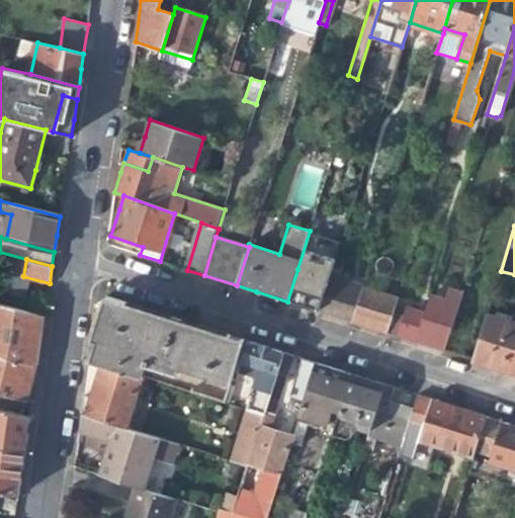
[(317,276),(297,269),(287,301),(307,308),(317,276)]
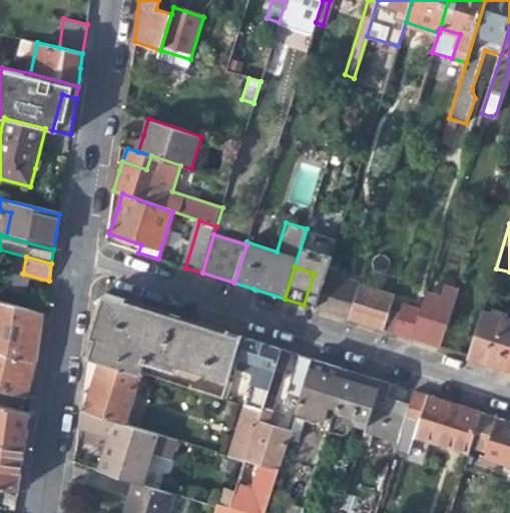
[(316,308),(350,319),(360,285),(327,275),(316,308)]
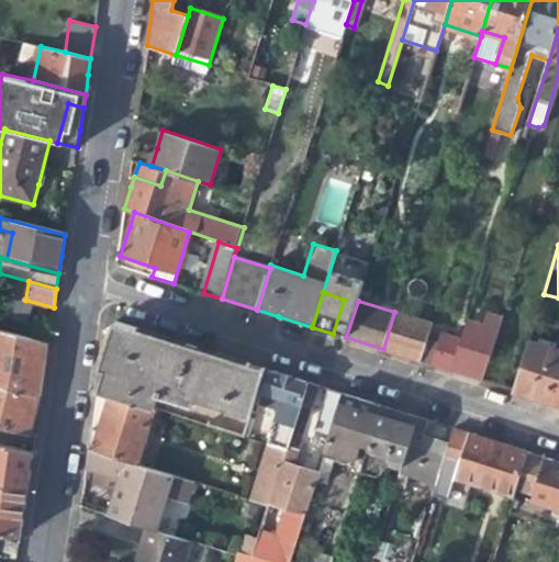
[(432,323),(394,312),(383,349),(420,360),(432,323)]
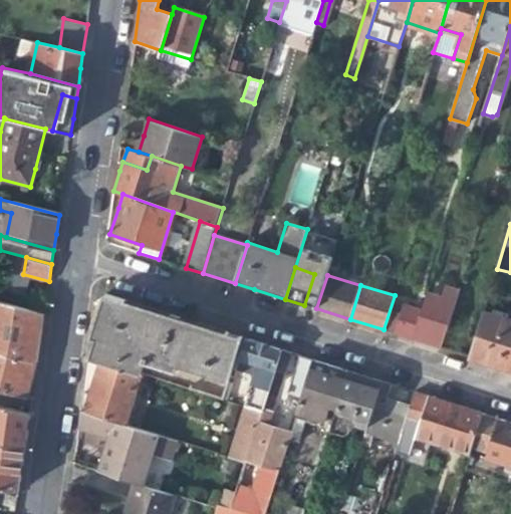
[(447,287),(443,297),(456,301),(459,290),(447,287)]
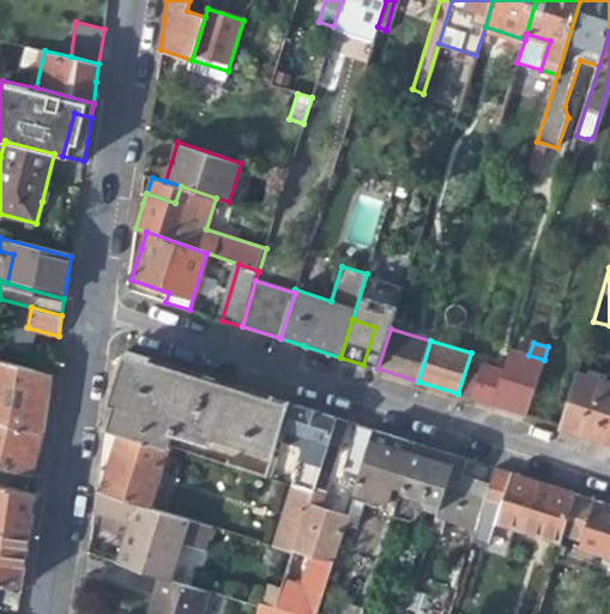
[(503,369),(499,383),(491,407),(526,416),(544,360),(529,355),(509,349),(503,369)]
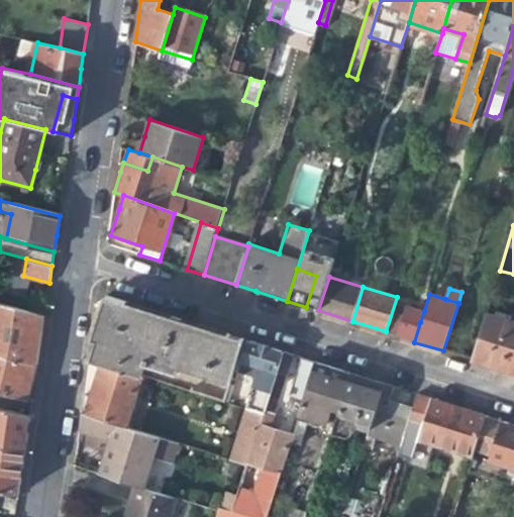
[(98,301),(89,358),(102,363),(144,376),(148,364),(181,374),(184,367),(233,383),(245,340),(227,334),(225,337),(127,306),(128,303),(108,297),(98,301)]
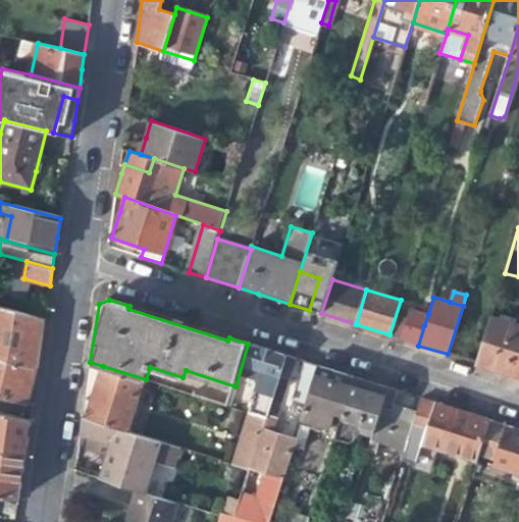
[(0,306),(0,359),(37,369),(41,344),(45,318),(0,306)]
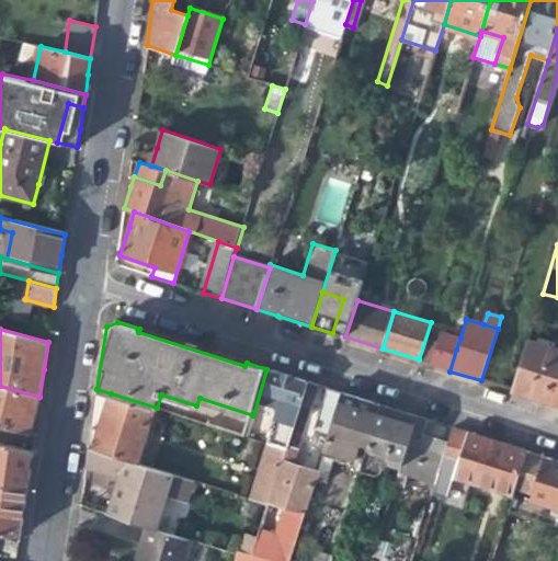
[(430,365),(450,371),(456,350),(460,338),(441,332),(433,355),(430,365)]
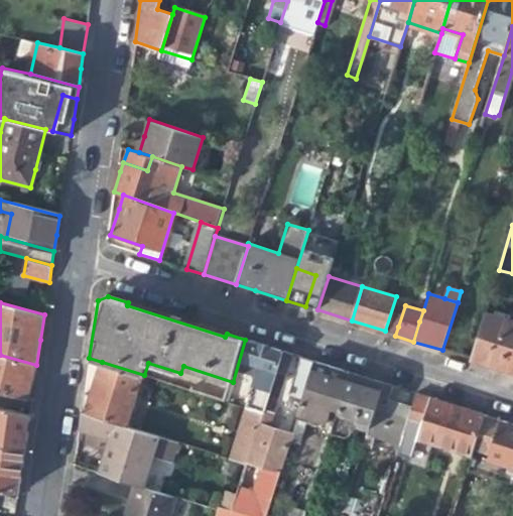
[(512,320),(486,312),(471,359),(494,366),(512,372),(512,320)]
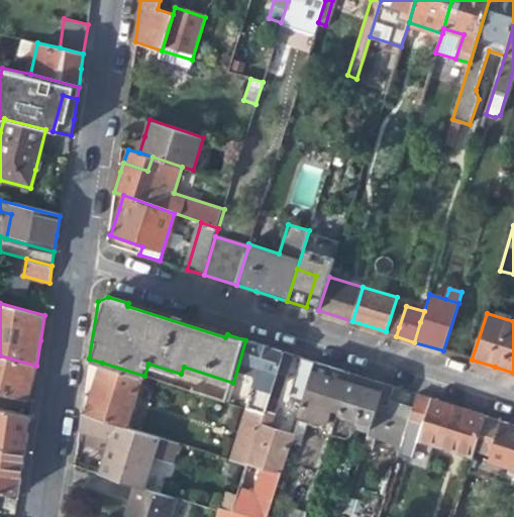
[(260,377),(249,409),(266,414),(267,412),(285,351),(276,349),(258,343),(250,341),(244,362),(266,369),(260,377)]
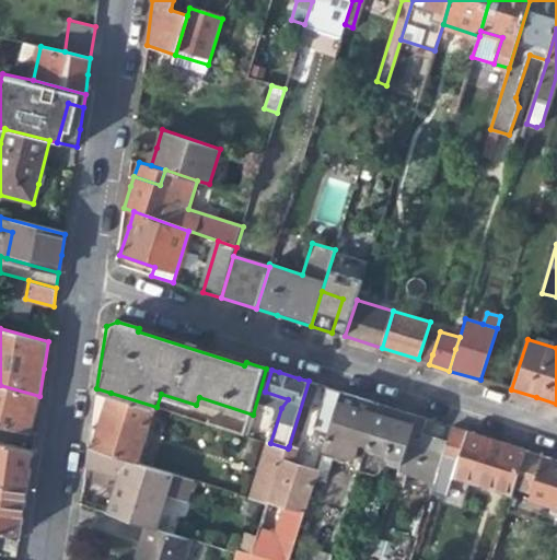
[(0,424),(30,433),(39,396),(0,385),(0,424)]
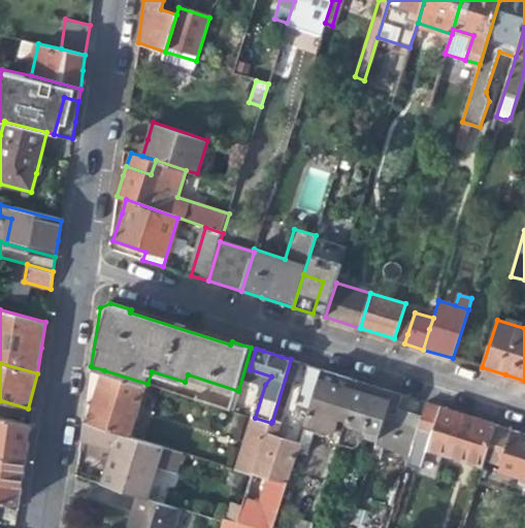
[(295,419),(307,423),(324,370),(306,365),(301,382),(295,402),(299,404),(295,419)]
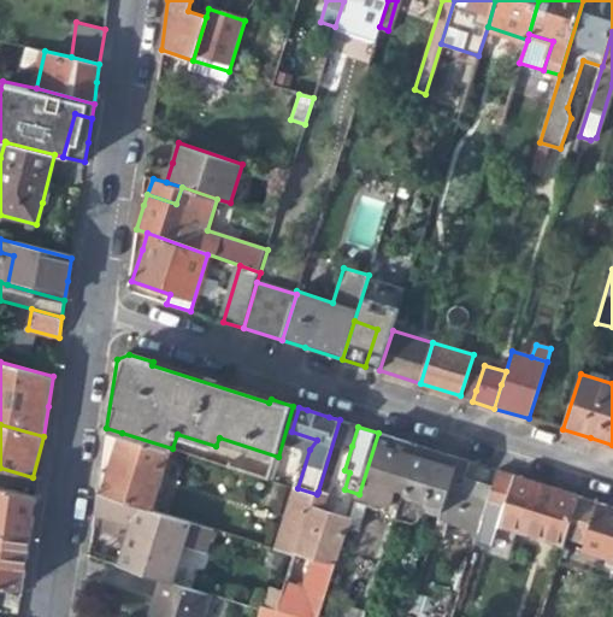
[(151,510),(172,448),(122,433),(115,453),(107,471),(100,469),(98,493),(139,505),(151,510)]
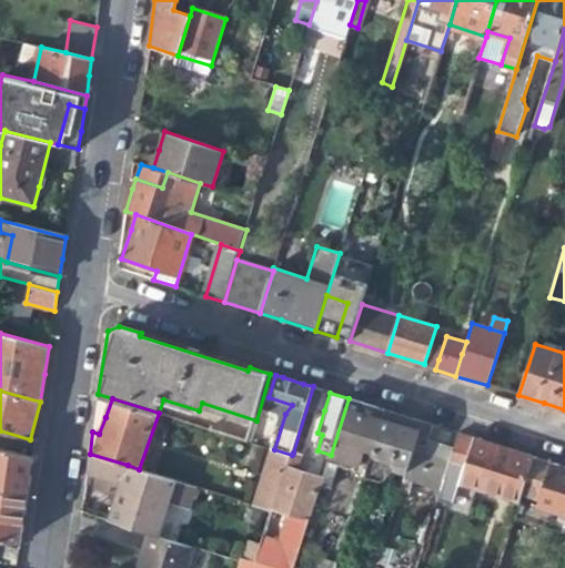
[(367,449),(373,452),(386,409),(349,398),(331,455),(321,486),(332,489),(342,459),(363,466),(367,449)]
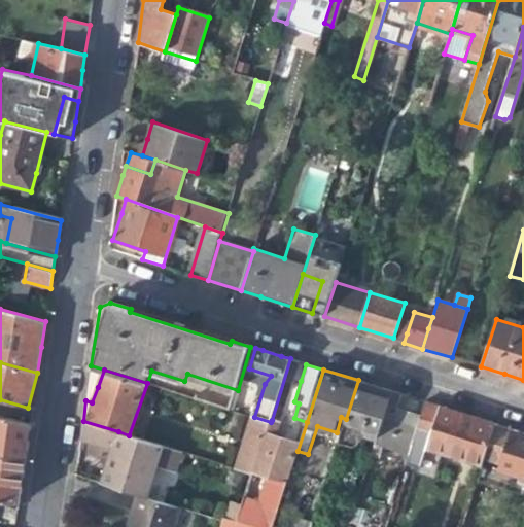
[(362,433),(378,438),(393,391),(358,380),(346,419),(339,442),(352,446),(359,442),(362,433)]
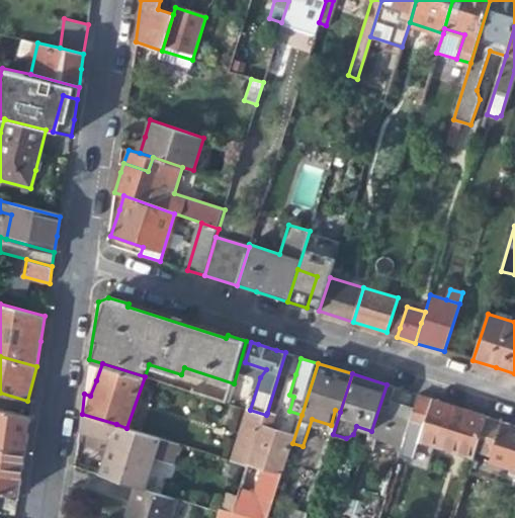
[(403,446),(406,436),(415,409),(400,405),(393,403),(397,387),(387,384),(371,431),(367,446),(375,448),(378,439),(403,446)]
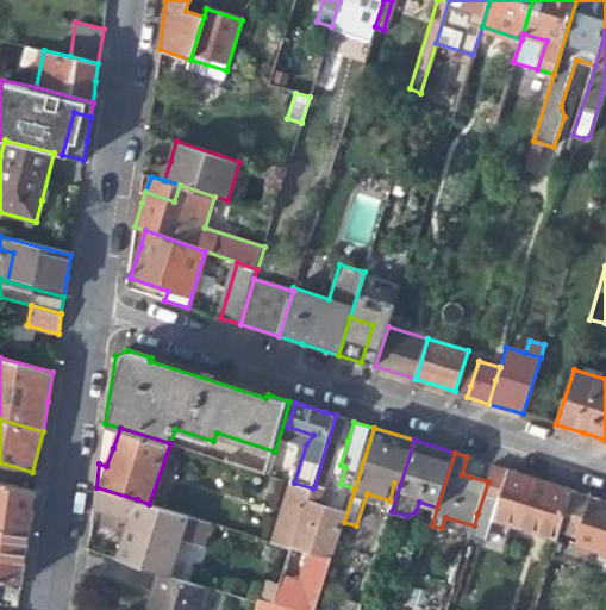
[(558,539),(561,529),(573,491),(539,480),(493,465),(488,481),(478,514),(558,539)]
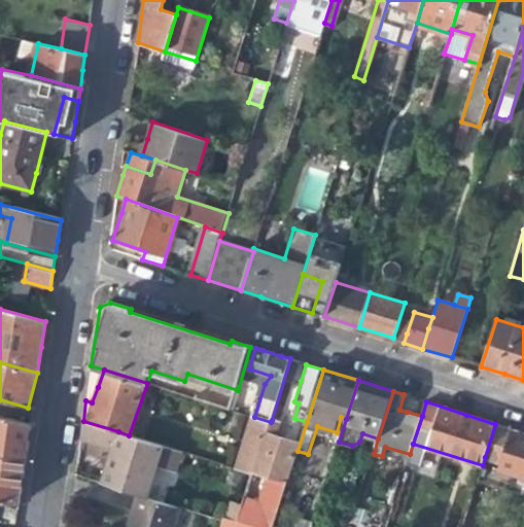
[(30,425),(0,417),(0,454),(25,458),(27,445),(30,425)]
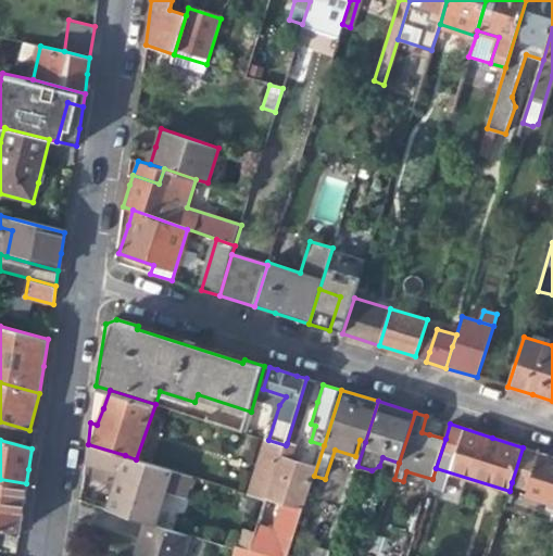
[(269,502),(281,458),(286,445),(268,440),(251,495),(269,502)]
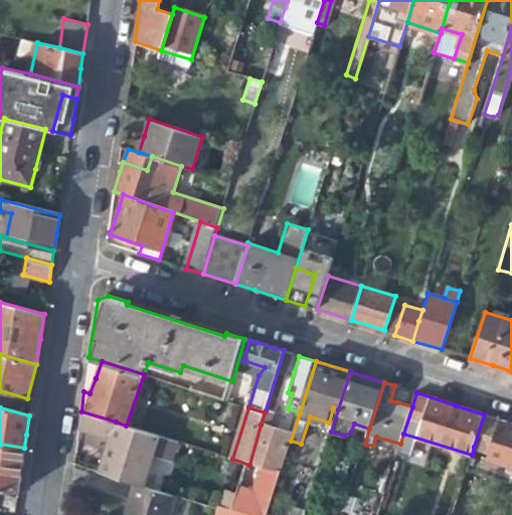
[(271,413),(266,410),(265,412),(261,424),(263,425),(251,462),(265,466),(257,493),(241,490),(240,493),(235,509),(256,514),(268,514),(282,472),(280,471),(292,433),(268,424),(271,413)]
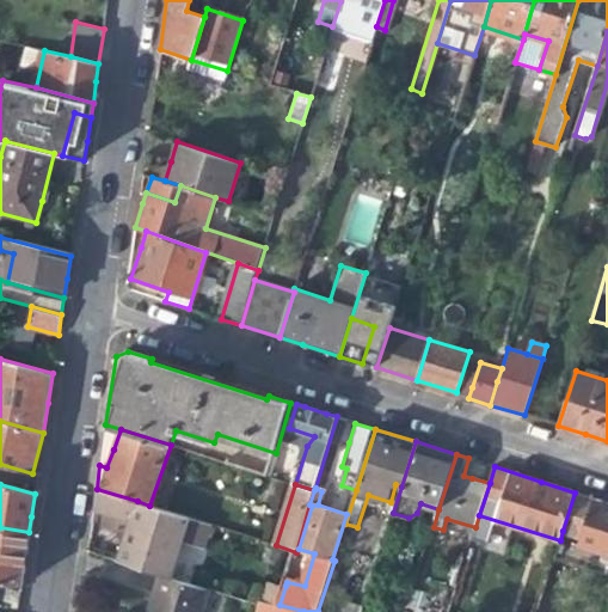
[(607,502),(605,501),(575,493),(563,531),(582,538),(579,546),(607,555),(607,502)]
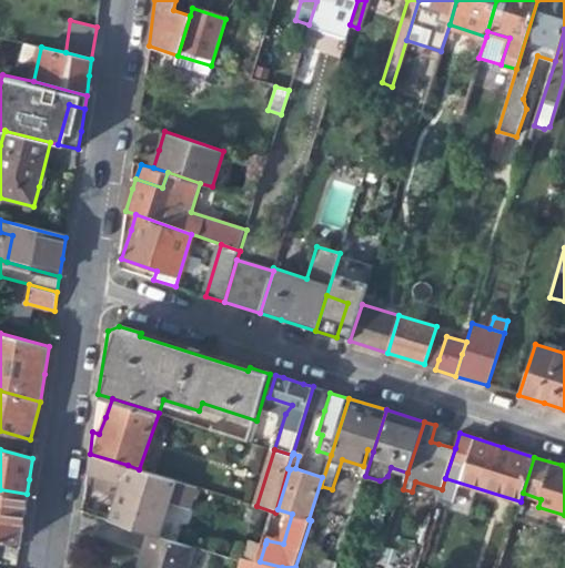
[(179,482),(139,469),(128,465),(118,495),(110,520),(148,533),(161,537),(179,482)]
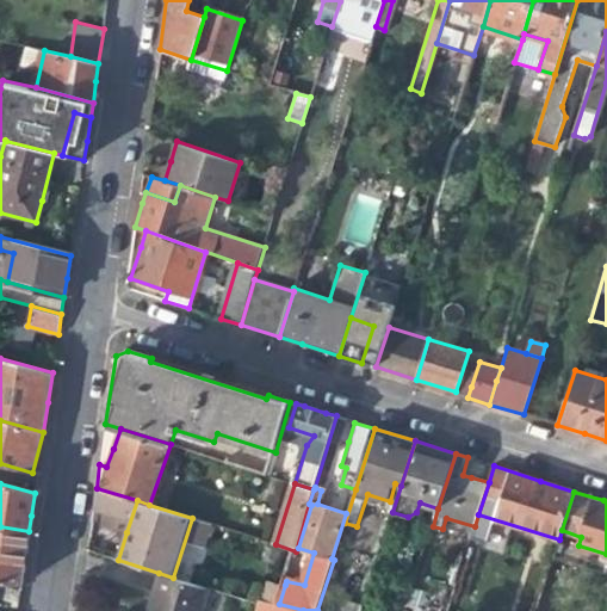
[(0,526),(0,581),(20,585),(25,553),(29,531),(0,526)]
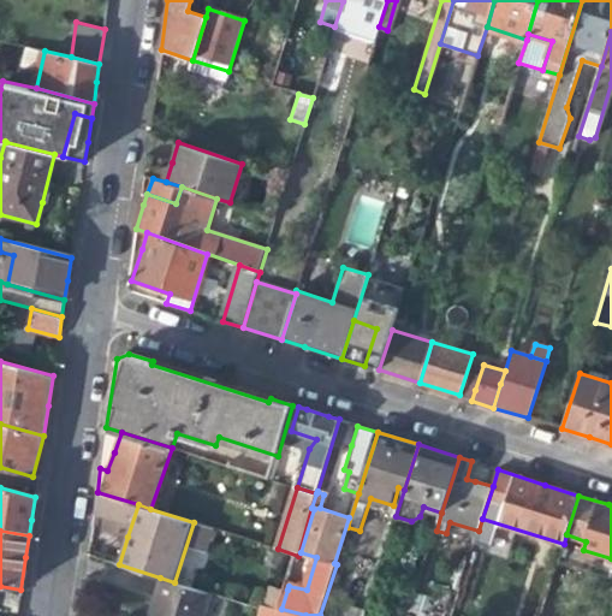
[(611,569),(600,602),(611,605),(611,569)]
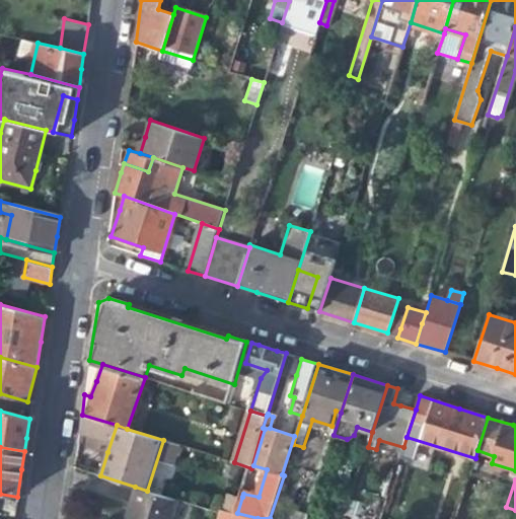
[(169,518),(176,499),(147,491),(135,487),(129,505),(123,518),(169,518)]
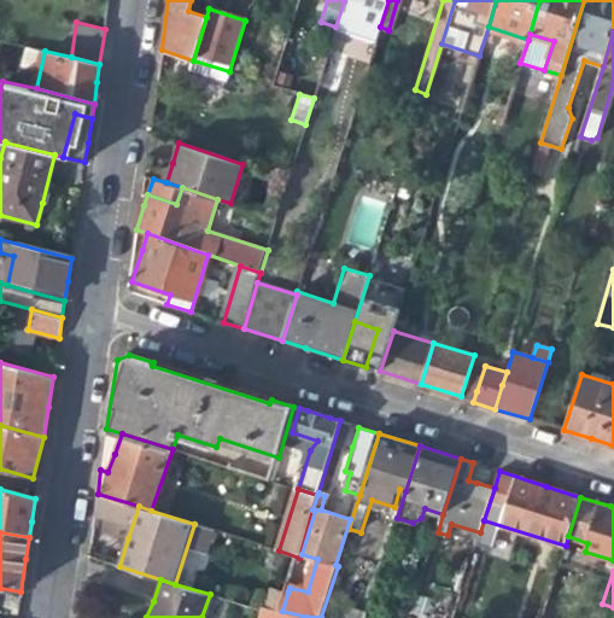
[(275,588),(269,607),(282,611),(288,592),(275,588)]
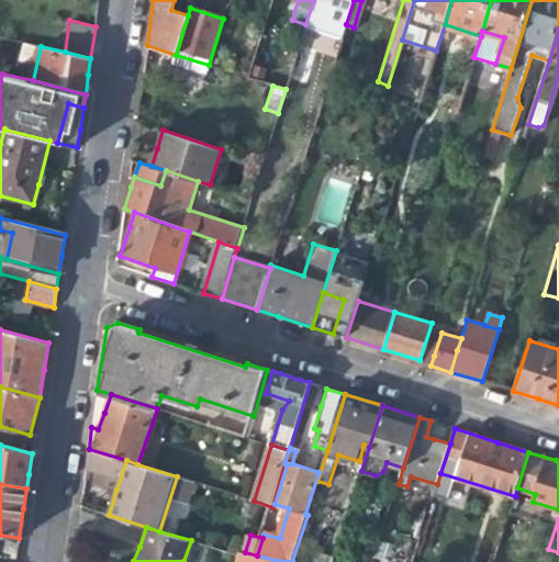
[(279,561),(257,555),(245,552),(239,550),(235,561),(279,561)]
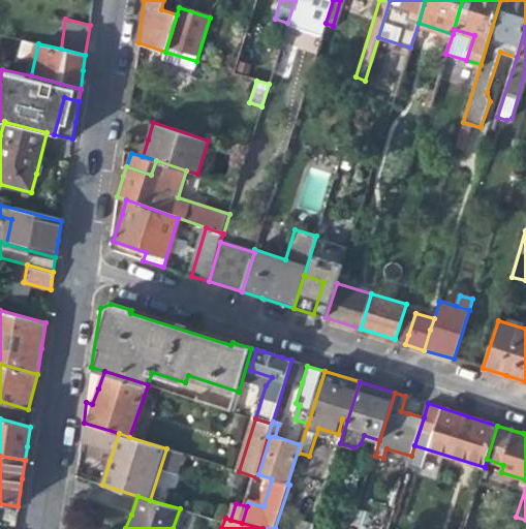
[(294,528),(312,528),(314,524),(298,519),(294,528)]
